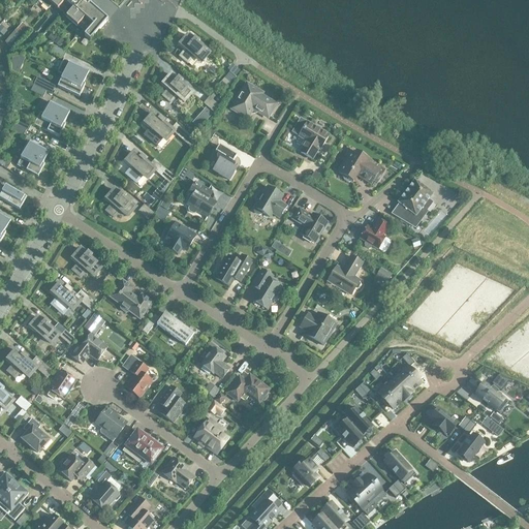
[(38,0),(37,1),(42,5),(42,6),(47,10),(52,4),(55,0),(38,0)]
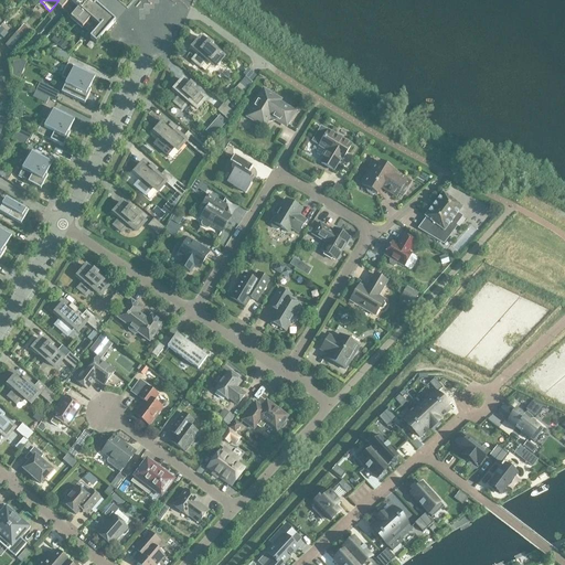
[(59,0),(55,4),(66,13),(77,0),(59,0)]
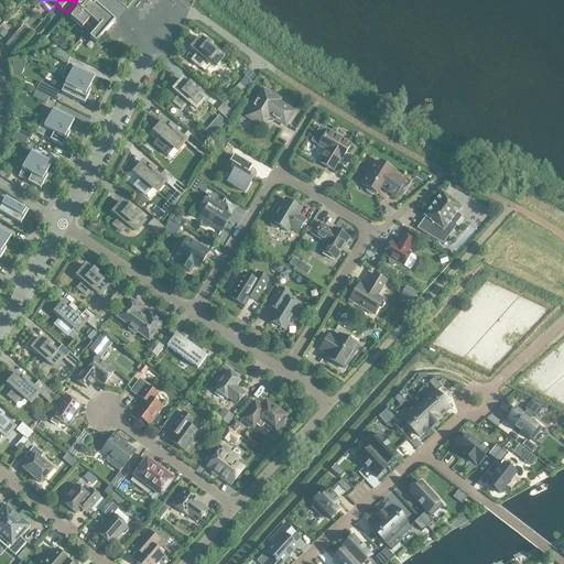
[(77,0),(66,13),(77,23),(94,3),(89,0),(77,0)]
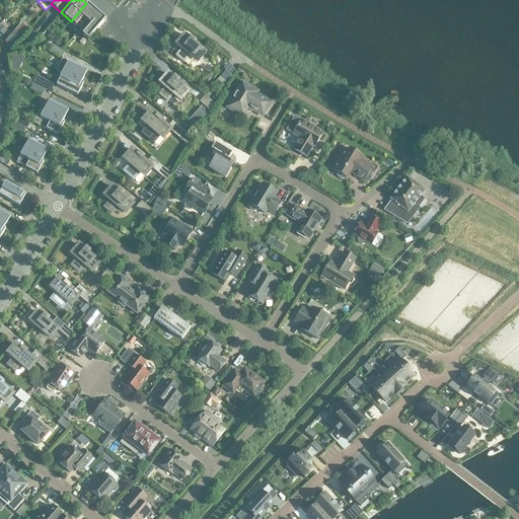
[(86,3),(71,21),(80,29),(95,11),(86,3)]
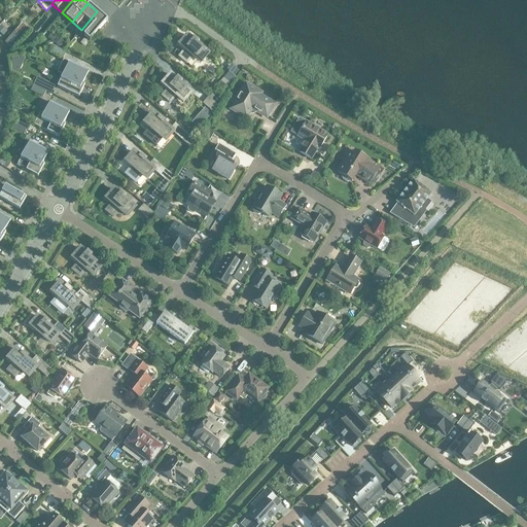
[(107,21),(101,15),(97,11),(81,30),(85,33),(83,36),(89,41),(107,21)]
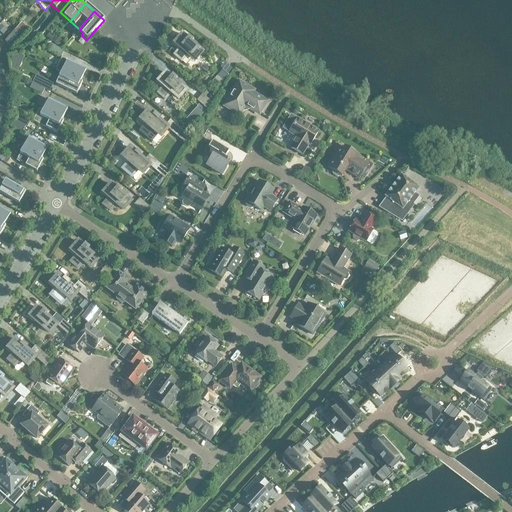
[(71,36),(75,33),(63,18),(59,21),(71,36)]
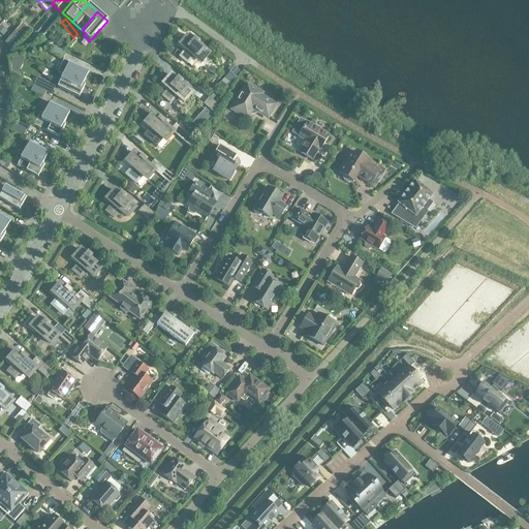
[(56,38),(52,33),(48,38),(53,42),(56,38)]
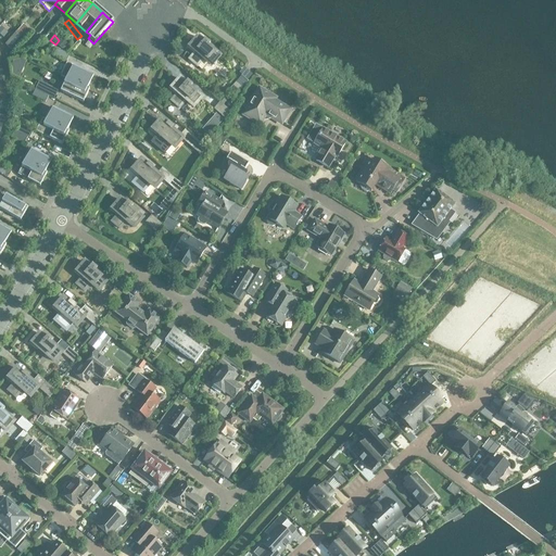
[(193,39),(186,48),(193,54),(189,60),(197,66),(202,71),(207,64),(210,65),(212,63),(213,64),(219,57),(216,54),(218,52),(204,40),(203,42),(197,37),(194,40),(193,39)]
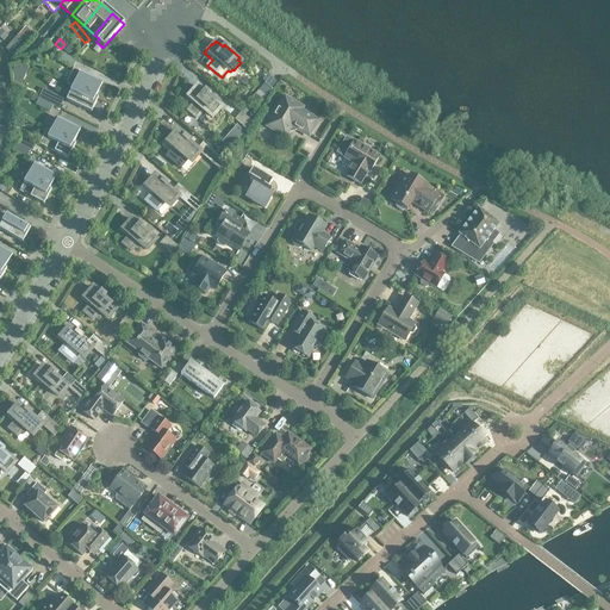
[(13,42),(7,48),(16,54),(20,48),(13,42)]
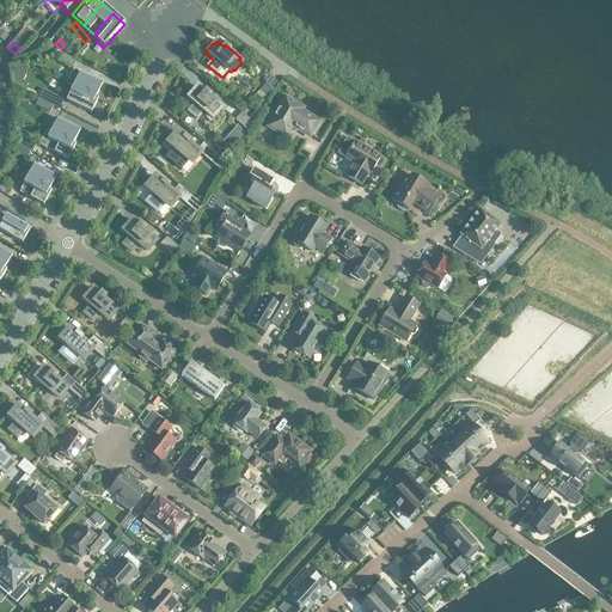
[(72,49),(66,44),(62,49),(68,54),(72,49)]
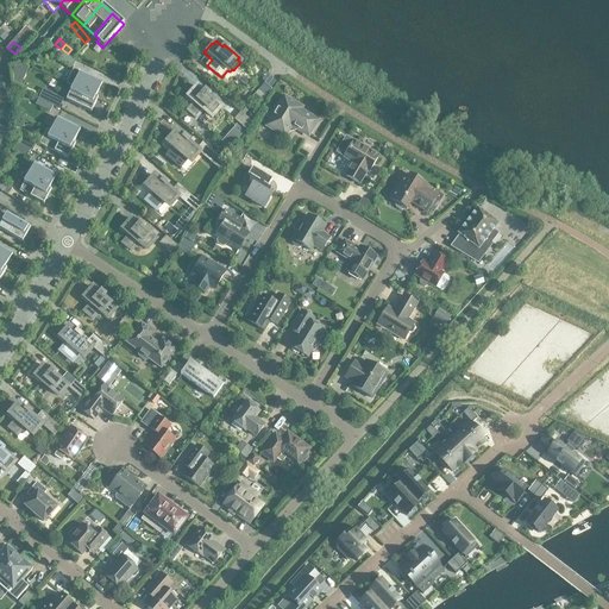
[(76,61),(61,54),(58,61),(73,68),(76,61)]
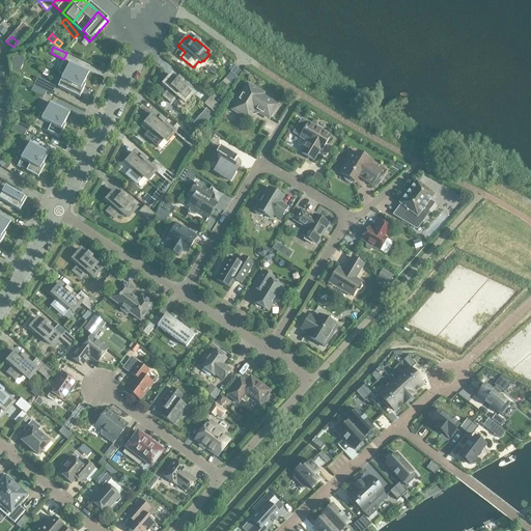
[(83,84),(89,73),(63,60),(57,73),(62,76),(63,76),(83,85),(83,84)]
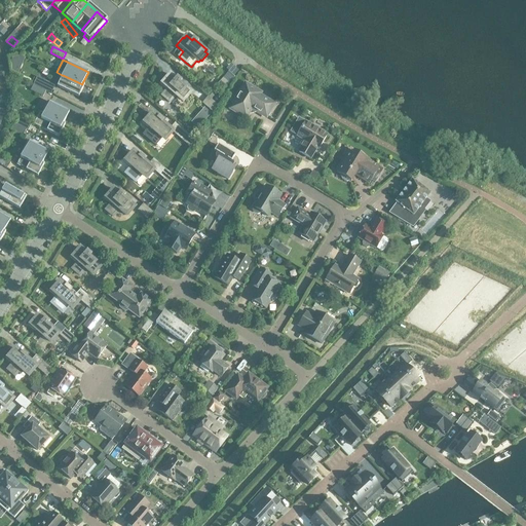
[(9,71),(21,70),(20,61),(8,63),(9,71)]
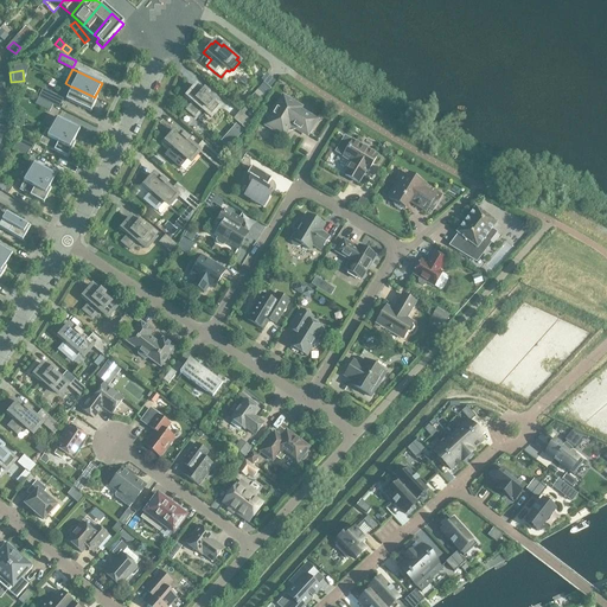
[(256,106),(270,89),(263,83),(263,84),(250,100),(256,106)]
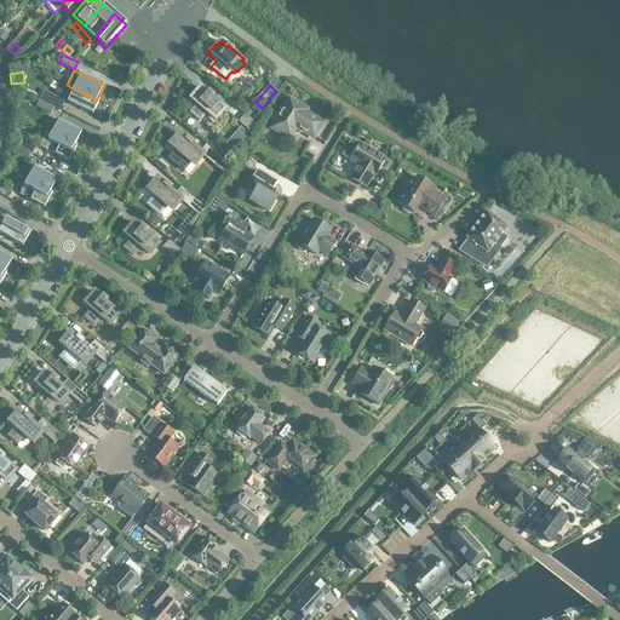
[(67,102),(92,114),(99,99),(97,98),(97,99),(74,89),(73,89),(67,102)]
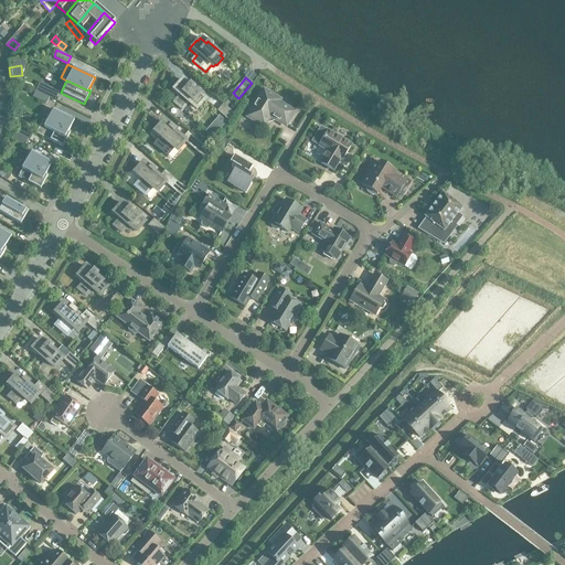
[(180,83),(178,82),(171,91),(179,97),(173,103),(182,109),(188,103),(195,108),(196,106),(199,107),(205,100),(193,89),(194,88),(190,84),(188,85),(182,81),(180,83)]
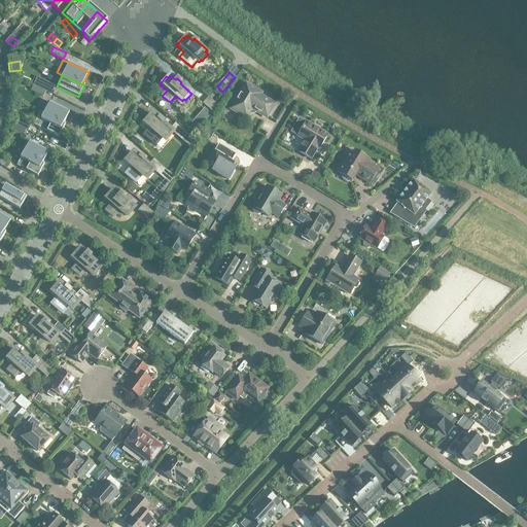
[(34,78),(31,83),(34,85),(36,86),(46,92),(50,94),(55,86),(36,77),(35,79),(34,78)]
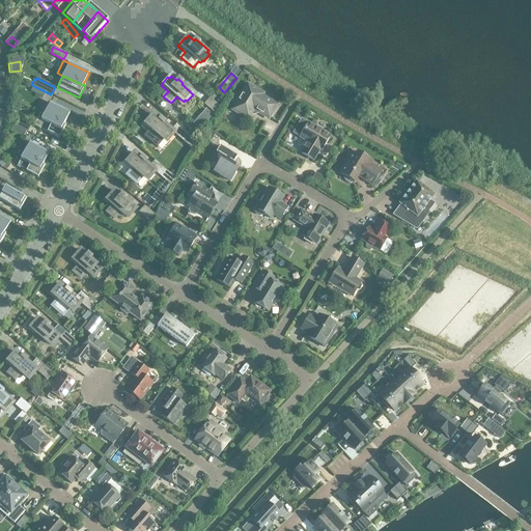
[(232,110),(248,118),(251,113),(257,112),(269,118),(276,105),(261,96),(262,94),(248,85),(242,93),(241,93),(236,100),(238,101),(232,110)]
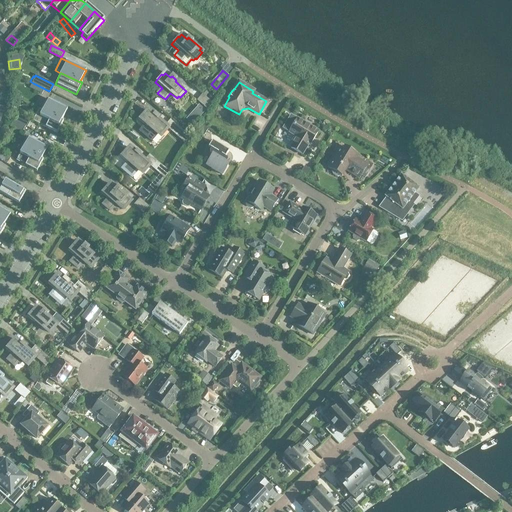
[(42,95),(45,89),(35,84),(33,83),(30,89),(42,95)]
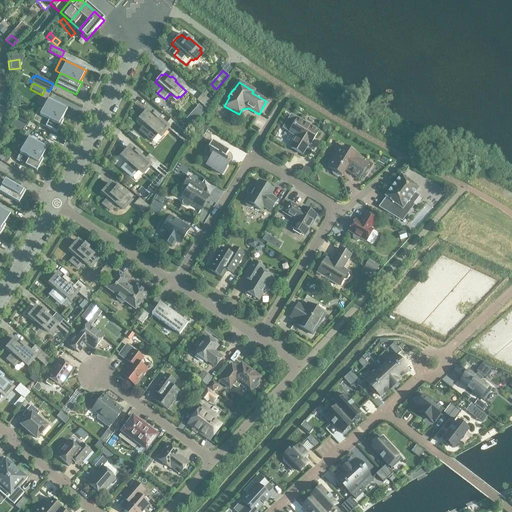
[(209,96),(209,97),(209,98),(210,98),(210,99),(211,99),(212,99),(213,99),(213,98),(216,94),(217,94),(217,93),(217,92),(217,91),(216,91),(215,90),(214,90),(213,91),(210,95),(209,95),(209,96)]
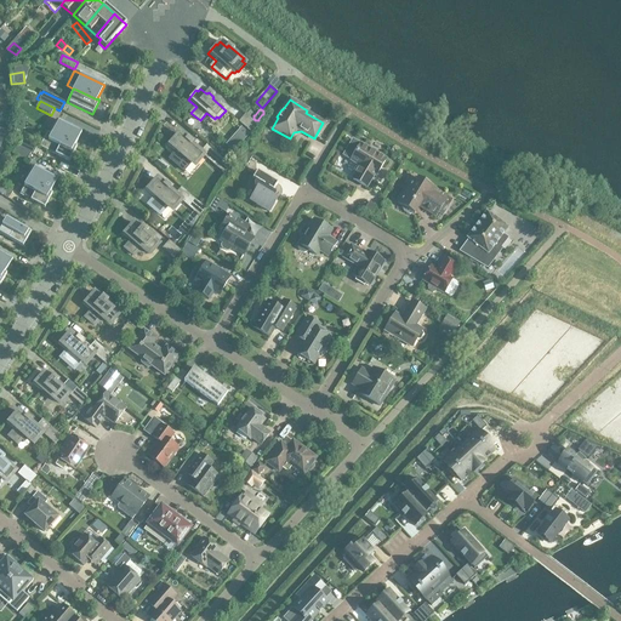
[(249,131),(256,124),(245,114),(238,121),(249,131)]
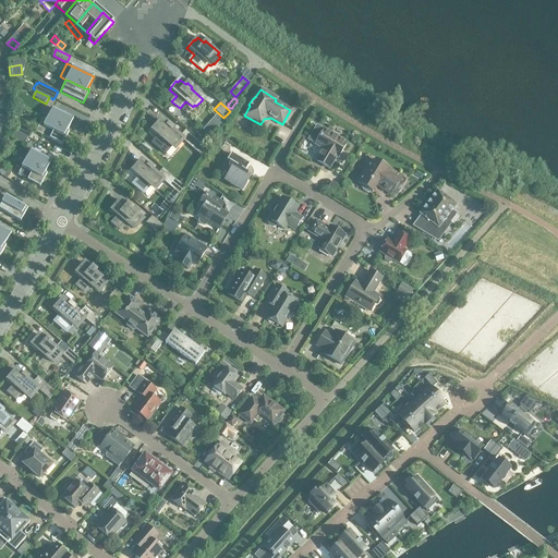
[(67,132),(67,131),(73,119),(50,107),(44,120),(67,132)]
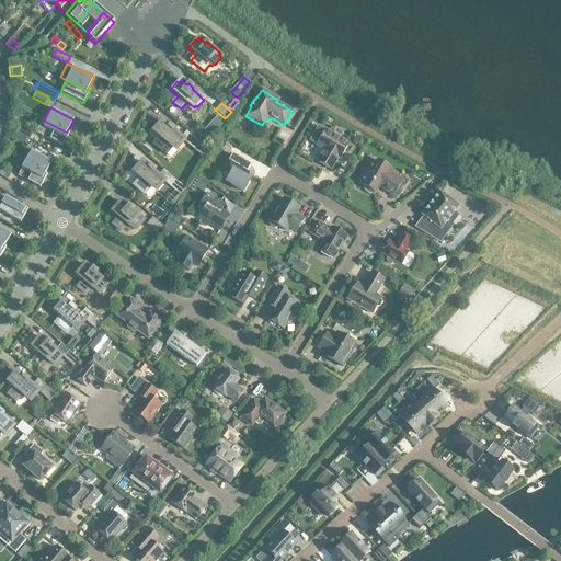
[(178,117),(174,125),(183,128),(186,119),(178,117)]
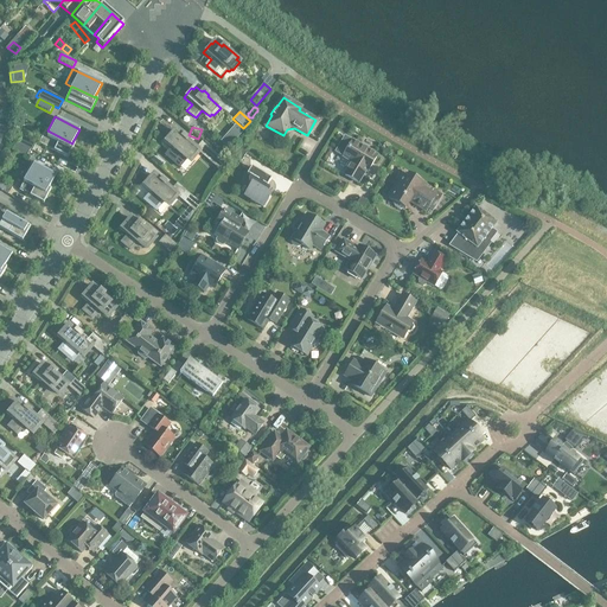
[(72,142),(72,144),(48,131),(46,129),(38,144),(68,158),(75,144),(72,142)]
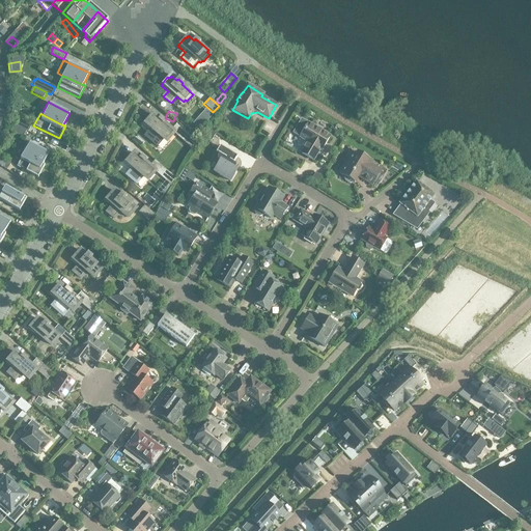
[(150,117),(149,116),(142,124),(149,131),(145,136),(152,142),(159,136),(165,141),(167,139),(168,140),(174,134),(163,123),(165,122),(160,117),(159,119),(154,115),(150,117)]
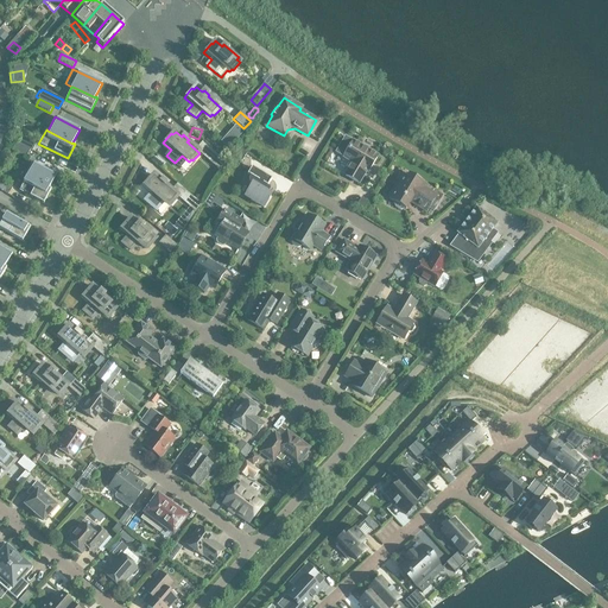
[(21,137),(18,144),(31,151),(32,152),(36,145),(21,137)]
